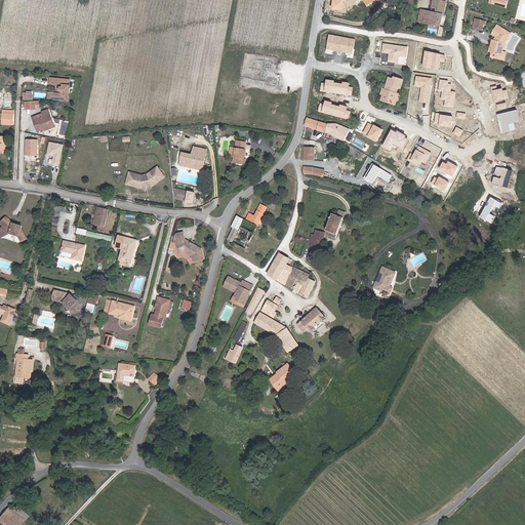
[(436,13),(421,9),(419,21),(439,26),(441,15),(443,15),(446,3),(435,0),(434,0),(433,8),(437,9),(436,13)]
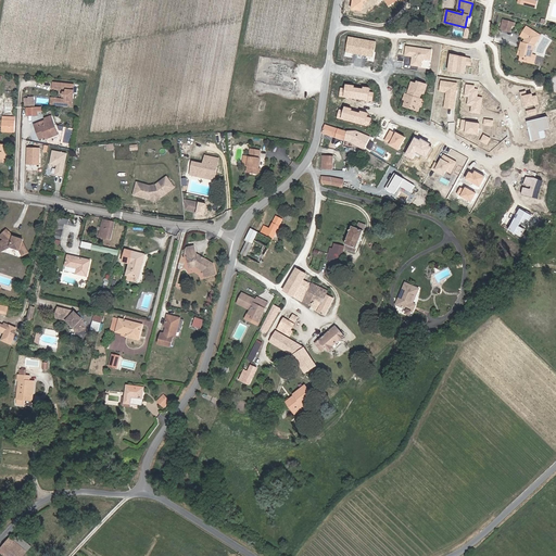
[(500,33),(505,34),(507,27),(510,28),(512,26),(503,23),(500,33)]
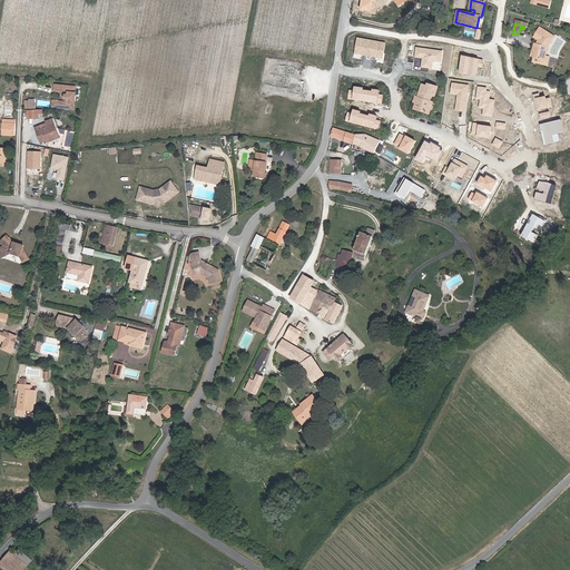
[(543,59),(546,50),(552,40),(538,31),(533,40),(539,43),(536,49),(533,48),(531,55),(533,55),(531,61),(539,64),(538,68),(544,70),(548,60),(543,59)]
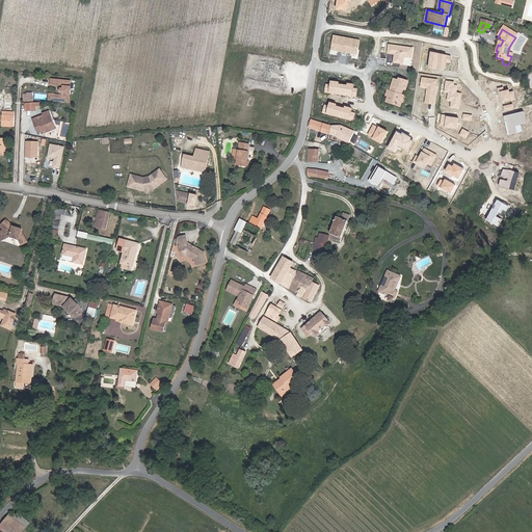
[(394,62),(413,64),(415,46),(389,44),(388,53),(395,54),(394,62)]
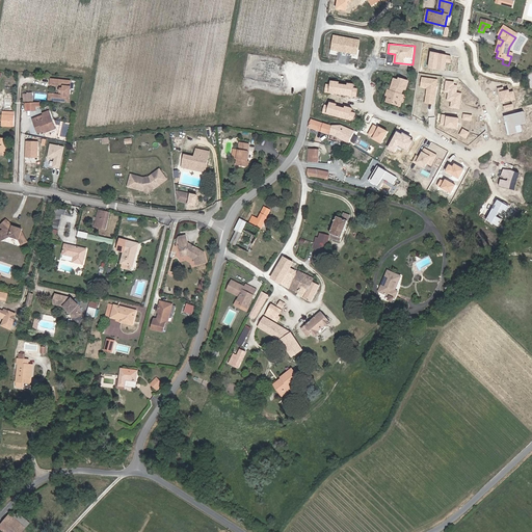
[(452,55),(434,51),(430,67),(448,71),(452,55)]
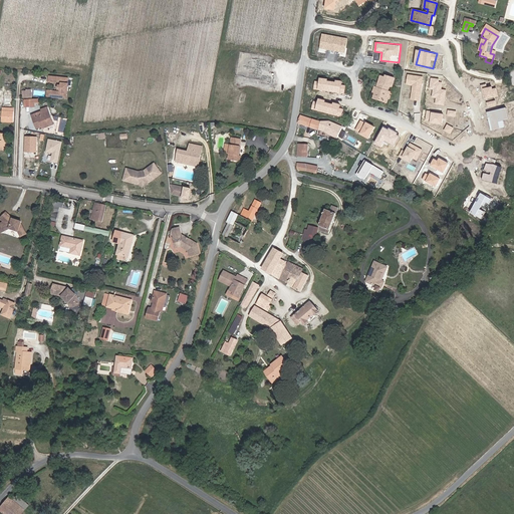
[(414,79),(411,98),(420,100),(422,85),(417,84),(418,77),(409,75),(408,78),(414,79)]
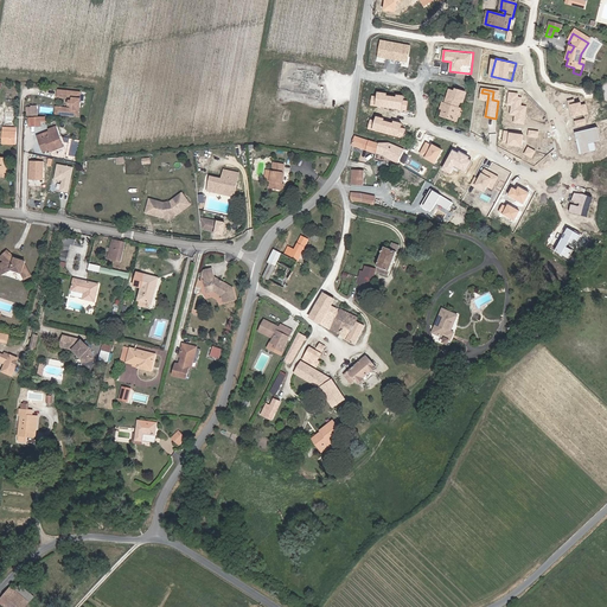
[(462,100),(464,95),(454,90),(453,94),(448,93),(446,100),(447,100),(446,104),(445,106),(440,104),(439,110),(441,112),(441,114),(440,119),(451,122),(455,110),(455,109),(458,103),(461,104),(462,100)]
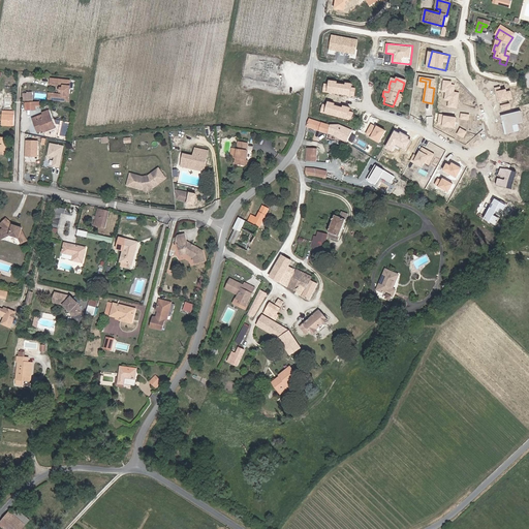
[(47,95),(45,101),(65,103),(66,97),(67,96),(68,94),(68,93),(68,92),(67,90),(68,83),(49,81),(48,87),(62,89),(62,91),(60,91),(60,94),(61,94),(61,97),(47,95)]
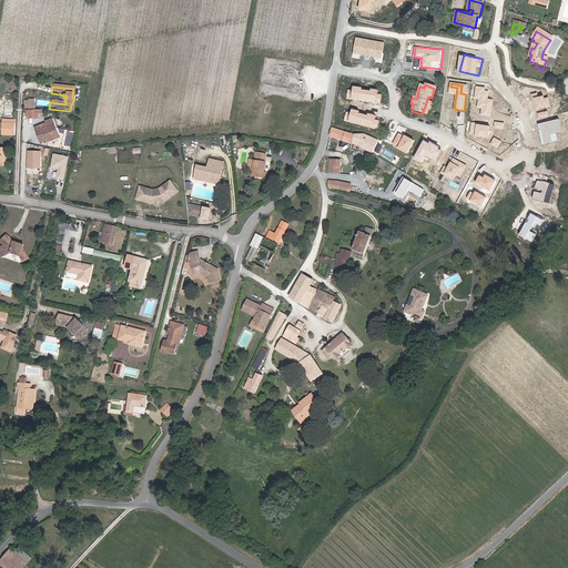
[(29,110),(29,103),(33,103),(33,100),(28,100),(28,101),(23,102),(23,110),(29,110)]
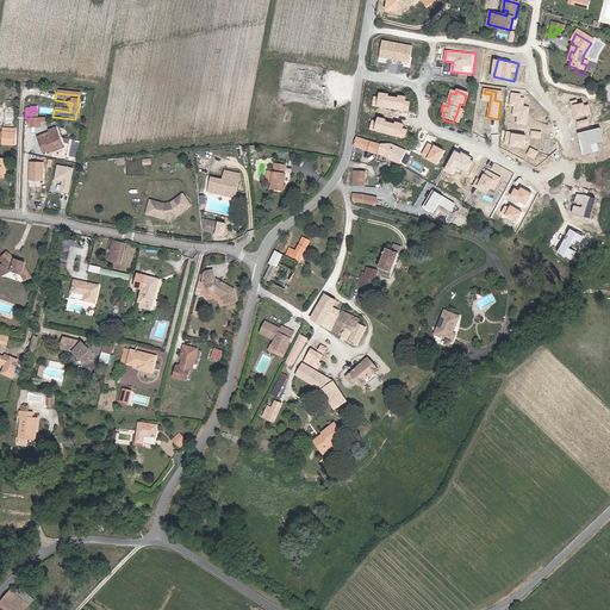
[(14,130),(1,129),(0,141),(8,141),(8,145),(14,147),(14,134),(14,130)]
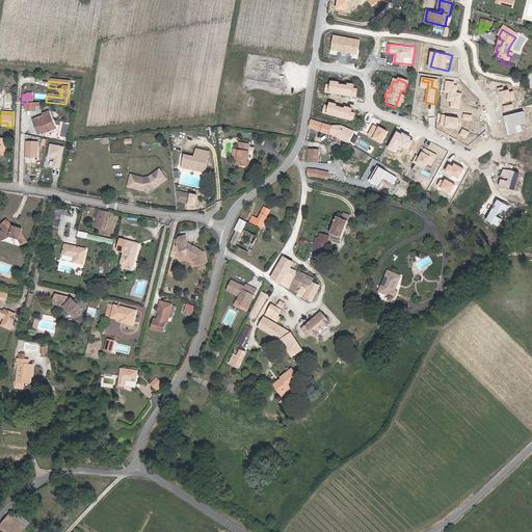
[(42,118),(34,122),(31,123),(33,129),(35,135),(41,132),(53,128),(47,112),(41,115),(42,118)]
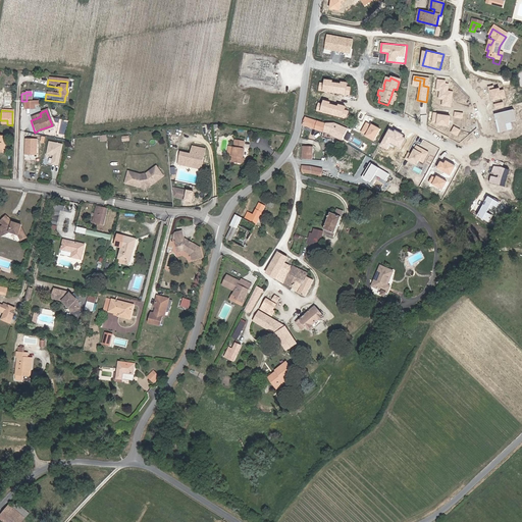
[(323,133),(325,122),(306,116),(303,124),(323,133)]
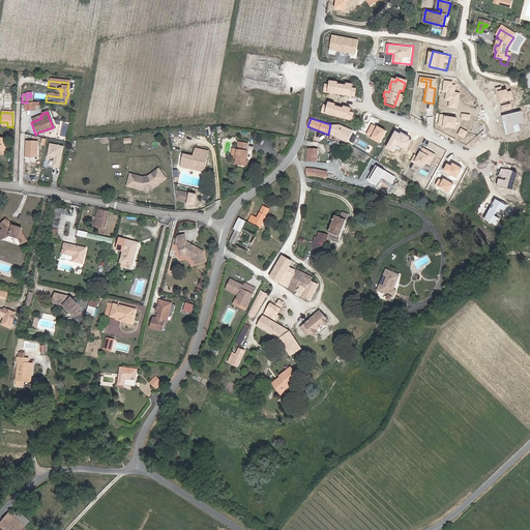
[(339,125),(330,124),(328,135),(334,138),(334,137),(348,143),(354,131),(339,125)]
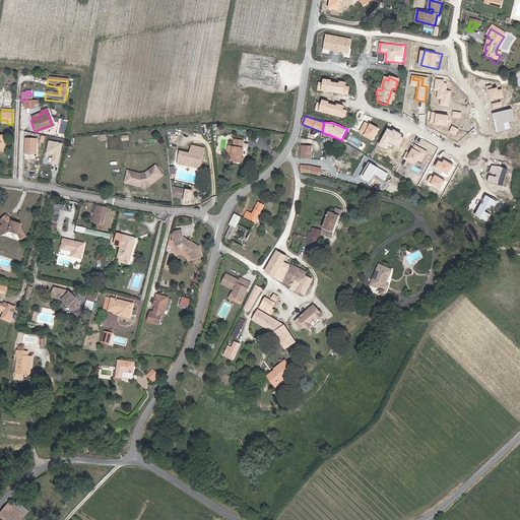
[(38,155),(38,138),(25,137),(25,154),(38,155)]
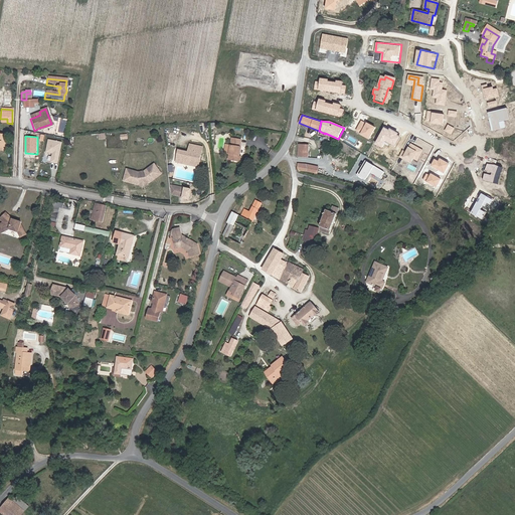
[(237,156),(238,147),(239,140),(231,138),(229,146),(228,155),(227,159),(239,161),(240,156),(239,156),(237,156)]
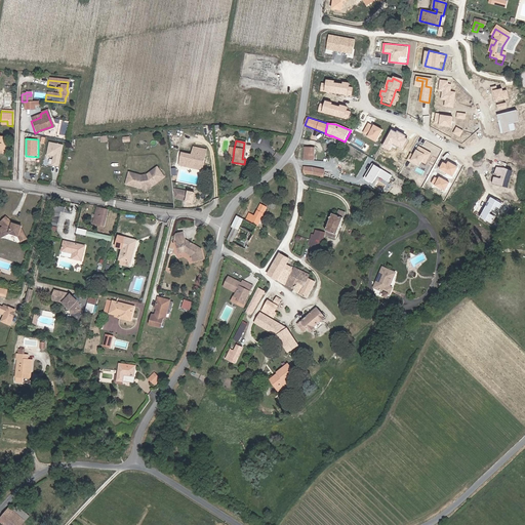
[(57,168),(62,147),(48,144),(46,157),(52,158),(50,167),(57,168)]
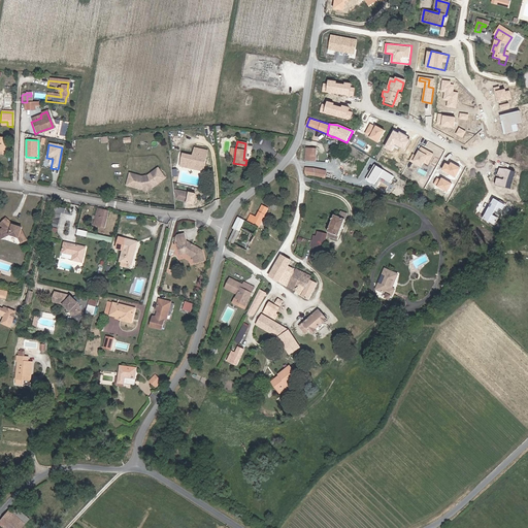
[(424,146),(415,163),(424,167),(426,163),(430,165),(436,154),(424,146)]
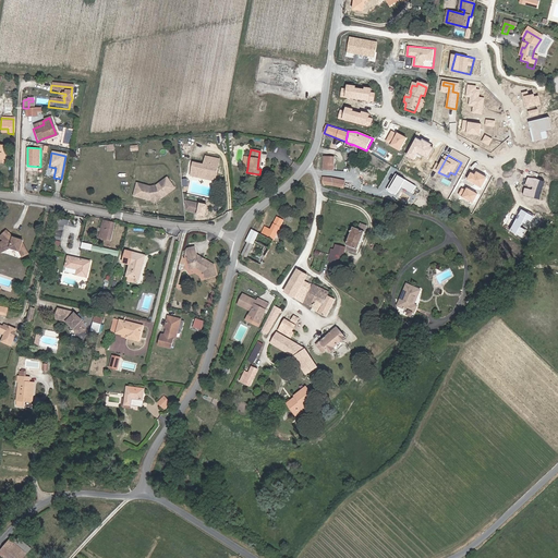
[(192,162),(189,174),(196,177),(196,174),(205,177),(205,179),(213,180),(217,159),(204,156),(202,165),(192,162)]
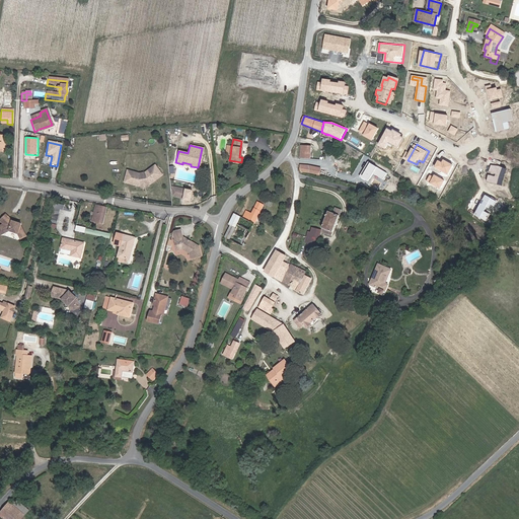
[(135,183),(146,182),(159,175),(153,164),(145,169),(146,171),(143,173),(136,174),(133,173),(134,170),(125,167),(121,178),(135,183)]
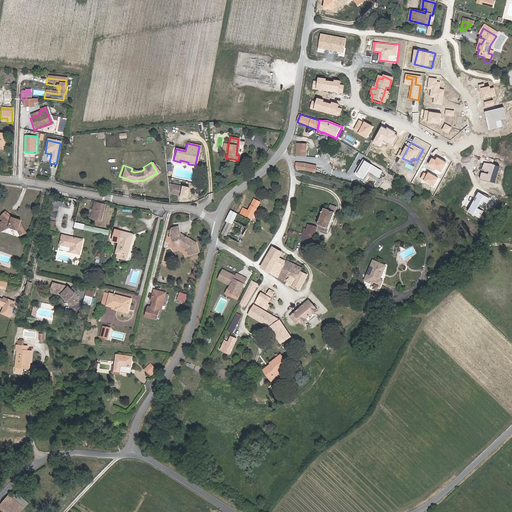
[(296,162),(296,169),(305,170),(316,173),(317,166),(305,163),(296,162)]
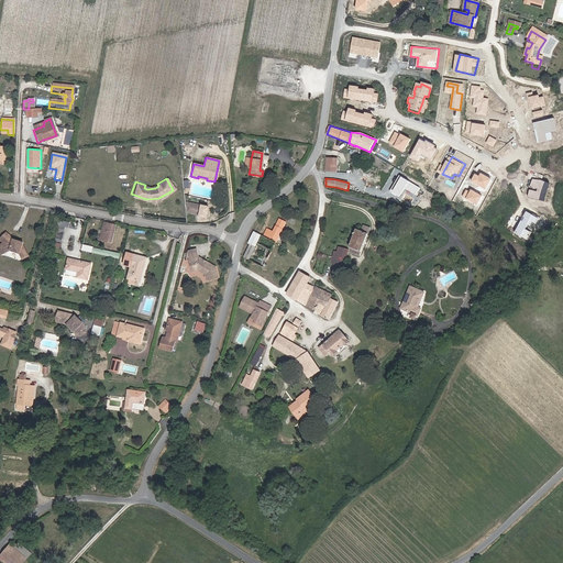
[(191,210),(190,216),(196,218),(198,208),(185,206),(185,209),(191,210)]
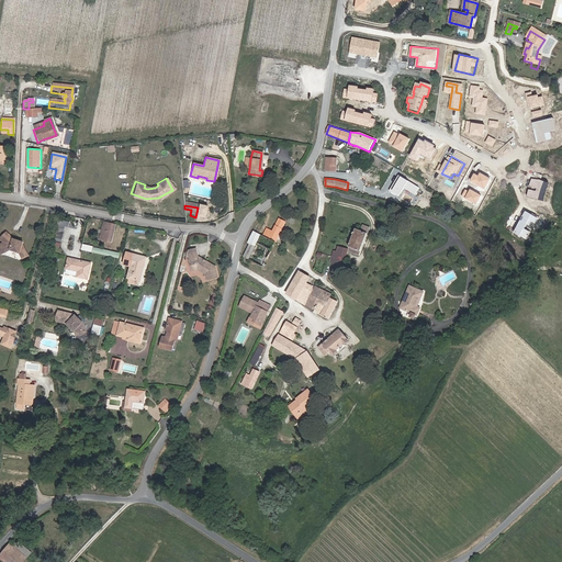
[(67,225),(71,226),(72,222),(62,218),(55,240),(62,243),(67,225)]
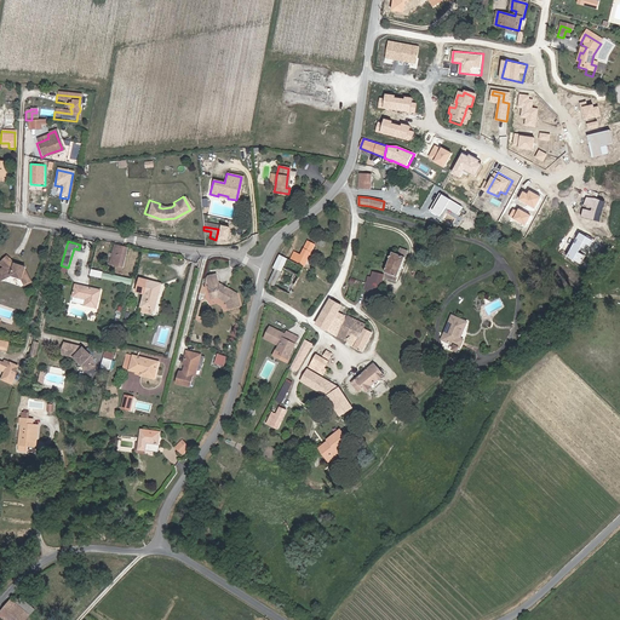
[(115,244),(109,263),(121,267),(127,247),(115,244)]
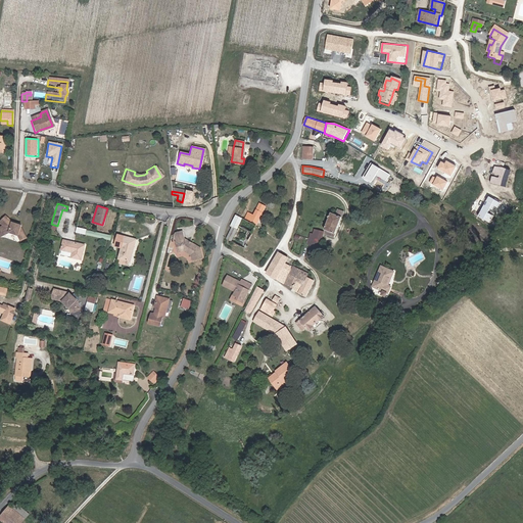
[(229,229),(224,239),(232,243),(230,249),(242,254),(255,224),(260,216),(258,215),(260,207),(256,205),(251,216),(246,214),(243,220),(233,216),(228,227),(229,229)]
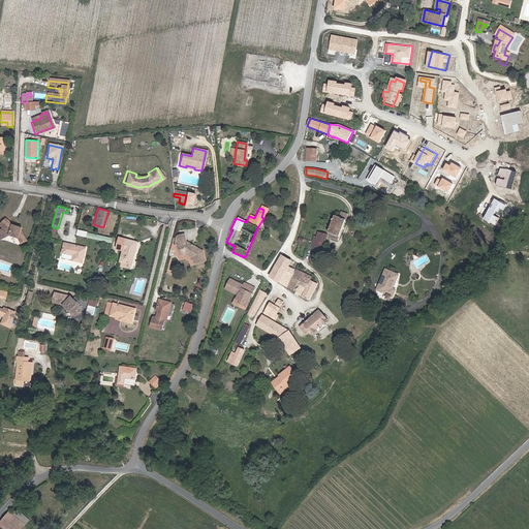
[(330,235),(328,239),(337,242),(345,217),(339,215),(338,217),(333,216),(327,232),(330,235)]
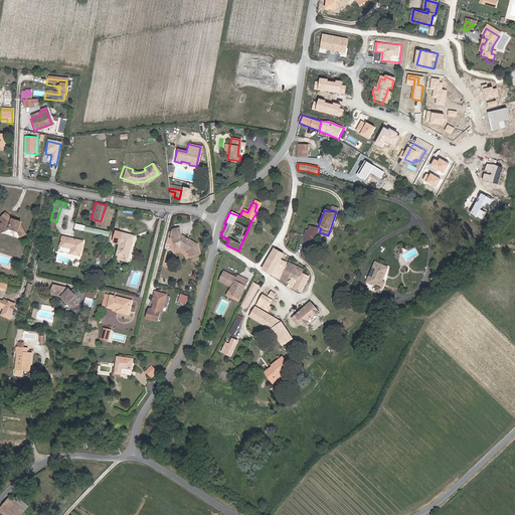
[(0,217),(4,220),(5,222),(2,224),(4,228),(8,226),(16,229),(19,235),(24,233),(19,223),(20,219),(10,216),(4,211),(0,217)]
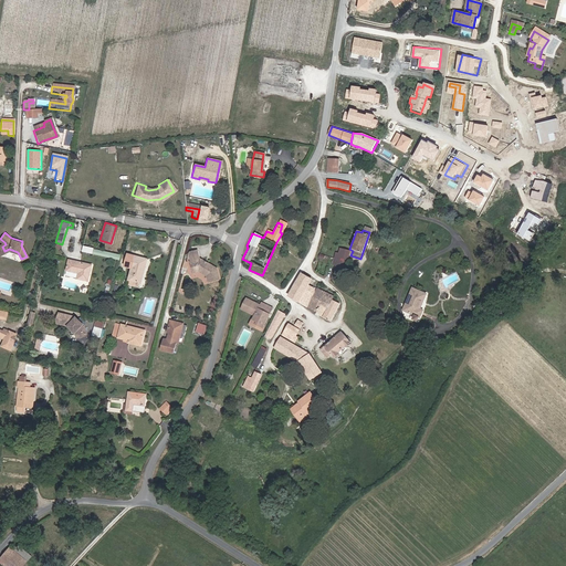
[(338,249),(331,278),(341,281),(348,252),(338,249)]
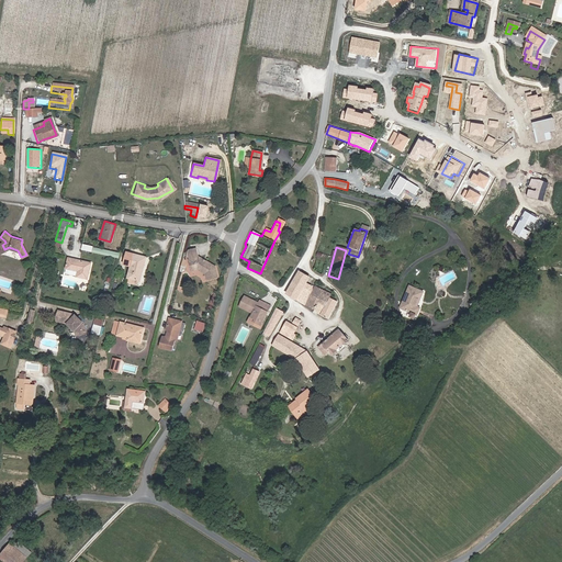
[(126,278),(126,279),(136,281),(138,281),(144,258),(125,253),(123,265),(130,267),(126,278)]
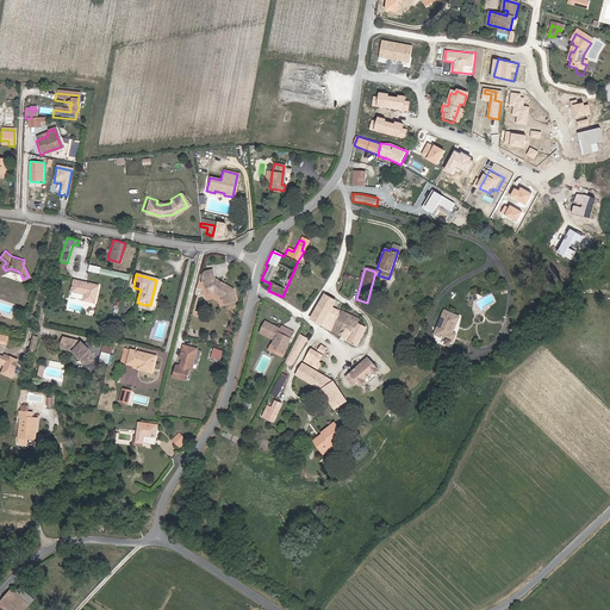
[(205,286),(207,294),(213,293),(215,297),(224,302),(225,307),(237,305),(235,293),(217,282),(216,284),(212,274),(205,277),(207,285),(205,286)]
